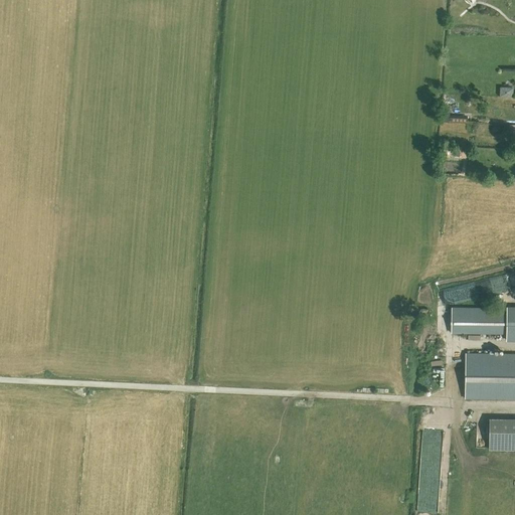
[(513,98),(513,88),(500,88),(500,97),(513,98)]
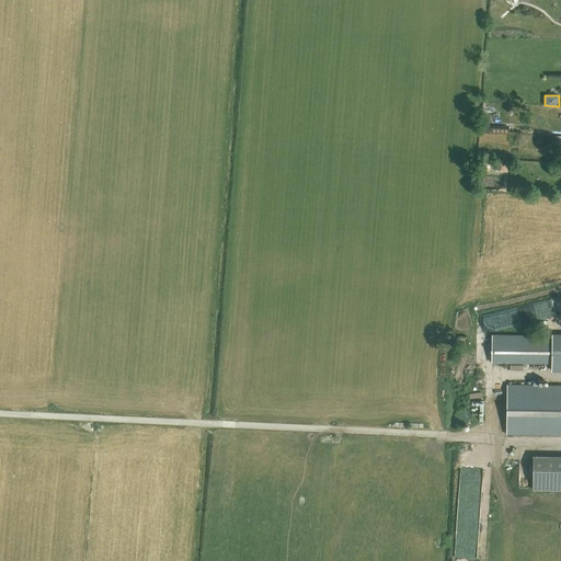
[(560,137),(554,137),(554,144),(551,144),(551,146),(560,146),(560,137)]
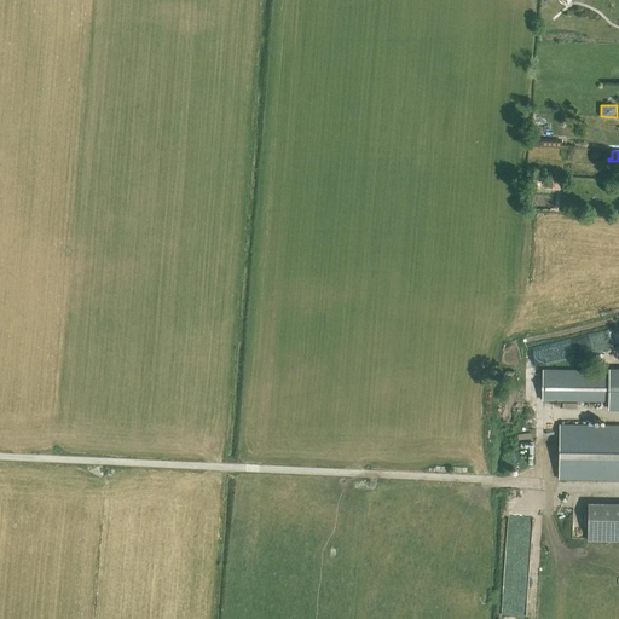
[(544,370),(544,400),(608,401),(608,409),(618,409),(618,369),(609,369),(609,371),(544,370)]
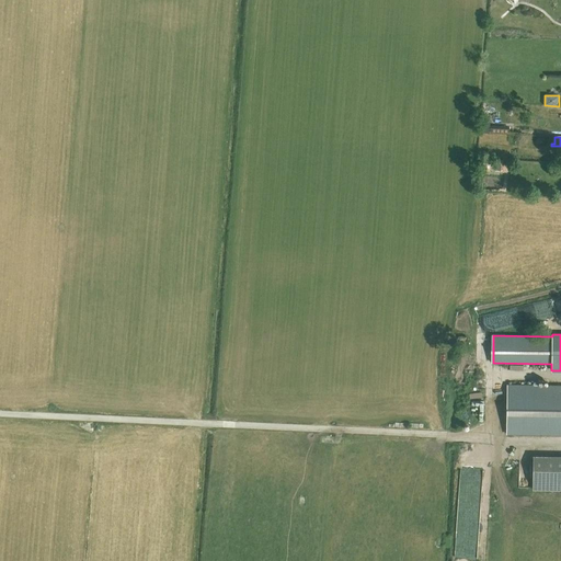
[(506,434),(560,434),(560,386),(507,386),(506,434)]
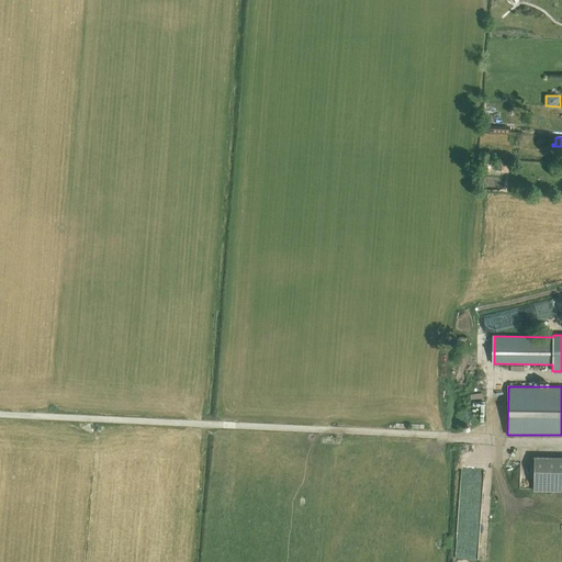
[(561,457),(534,457),(534,492),(561,492),(561,457)]
